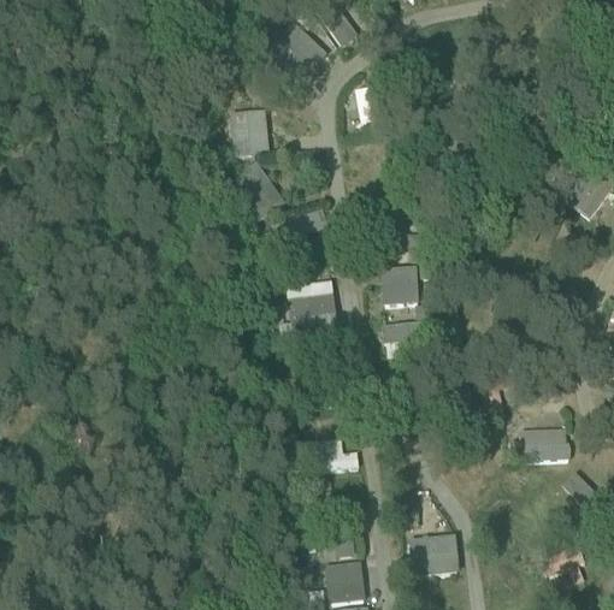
[(336,11),(354,36),(366,28),(348,3),(336,11)]
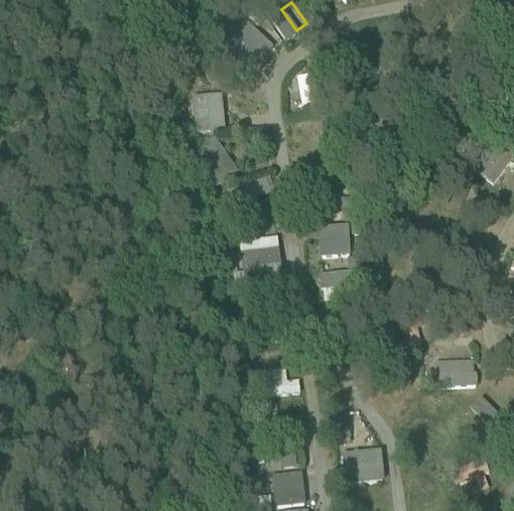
[(212,53),(240,81),(273,46),(245,19),(212,53)]
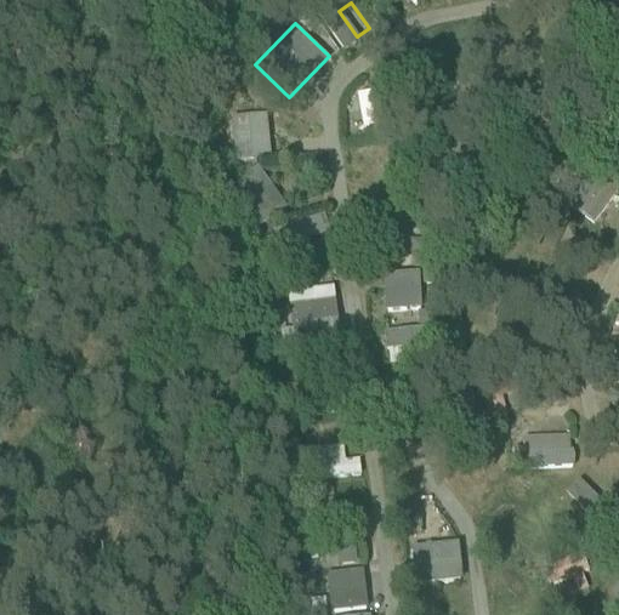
[(384,123),(378,86),(357,90),(363,126),(384,123)]
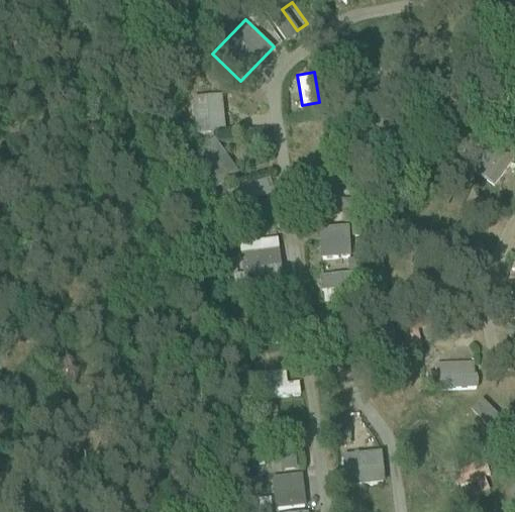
[(195,94),(196,130),(225,129),(224,93),(195,94)]
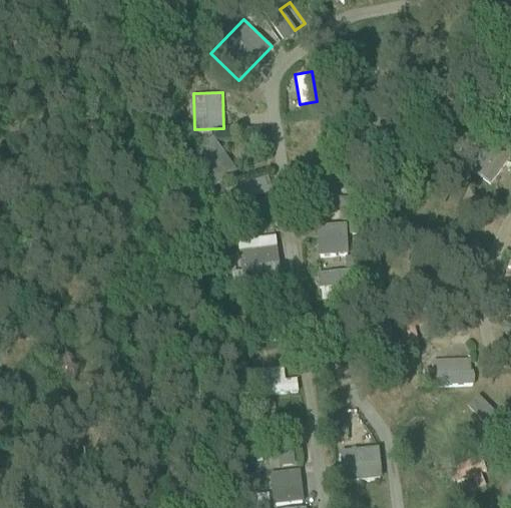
[(218,135),(195,145),(211,183),(235,173),(218,135)]
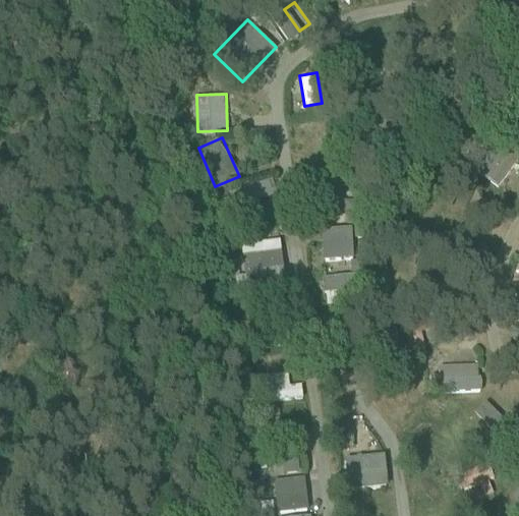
[(267,177),(232,190),(239,208),(273,193),(267,177)]
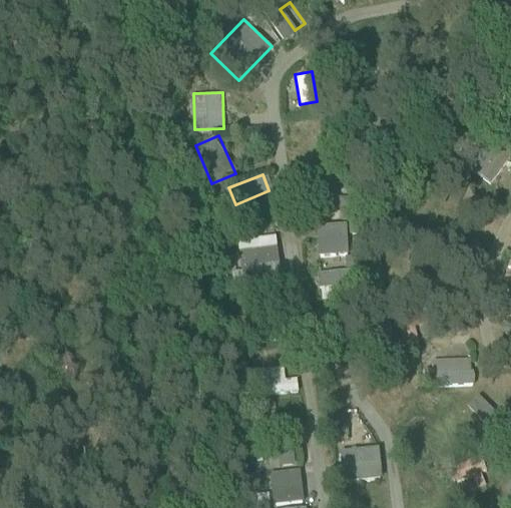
[(351,255),(350,221),(317,222),(318,256),(351,255)]
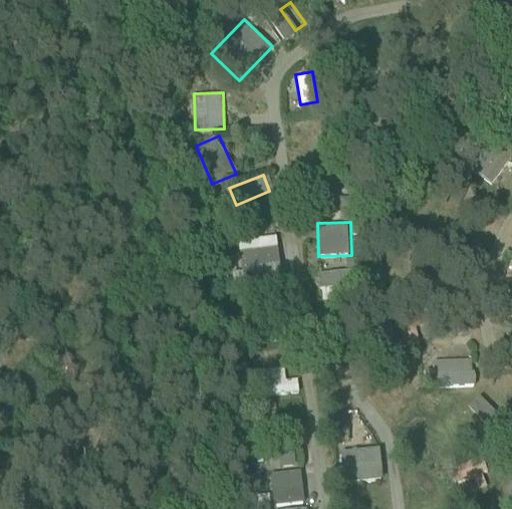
[(240,281),(280,280),(278,235),(238,237),(240,281)]
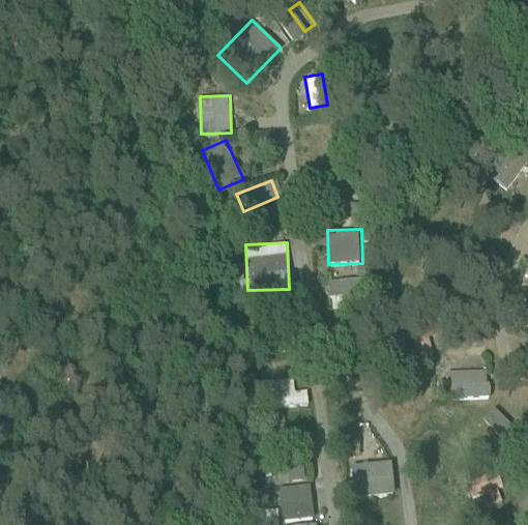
[(362,307),(361,279),(328,280),(329,308),(362,307)]
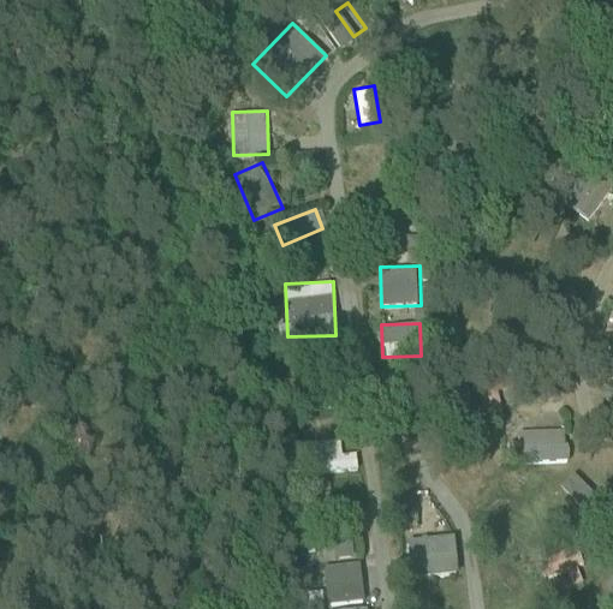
[(525,427),(527,459),(567,458),(567,427),(525,427)]
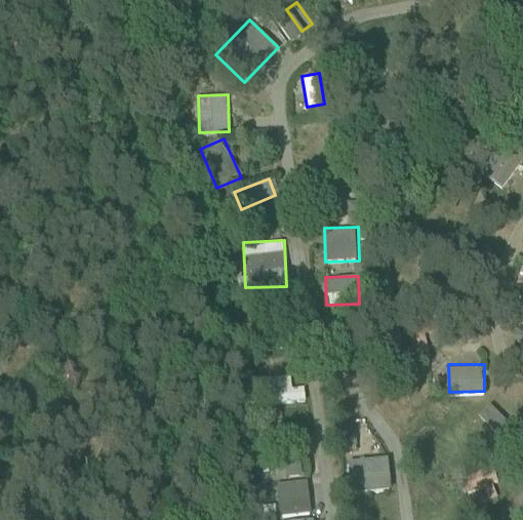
[(306,398),(305,373),(263,375),(264,401),(306,398)]
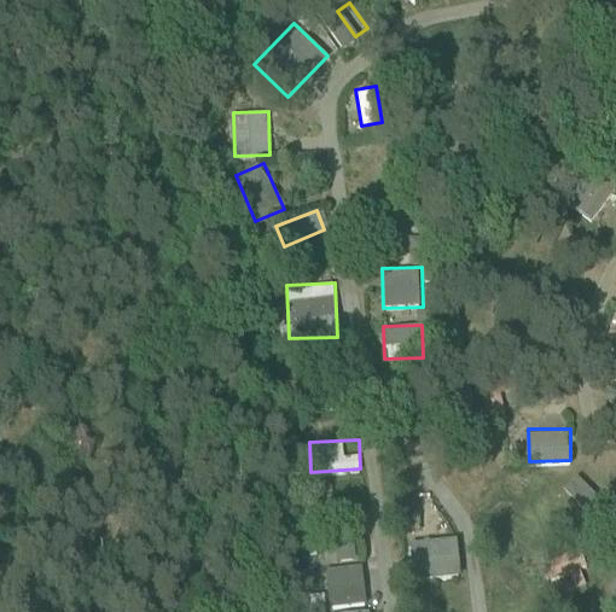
[(411,538),(412,576),(459,575),(458,537),(411,538)]
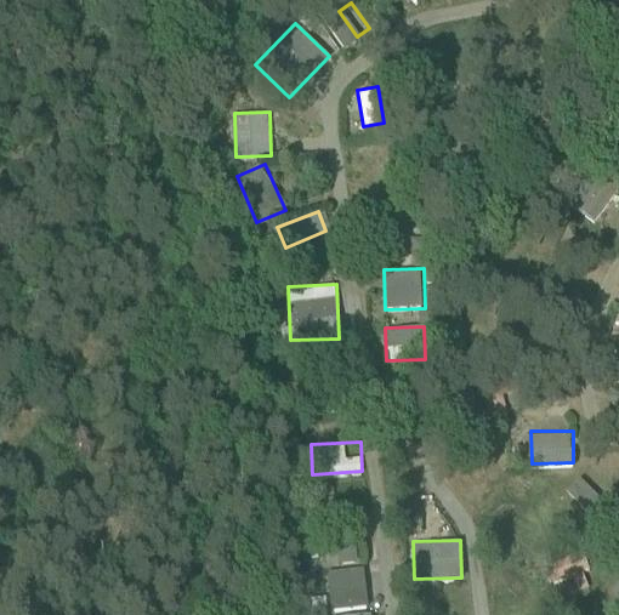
[(314,613),(367,610),(364,568),(327,570),(328,594),(313,594),(314,613)]
